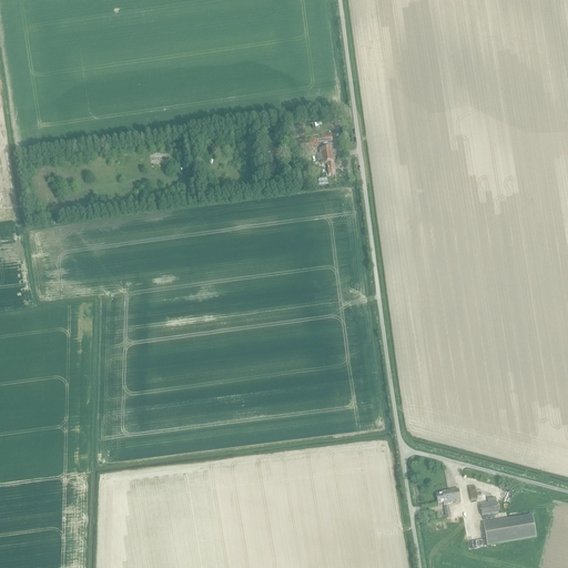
[(310,140),(294,142),(295,152),(311,150),(317,143),(332,141),(332,137),(331,133),(321,134),(321,138),(316,138),(310,139),(310,140)]
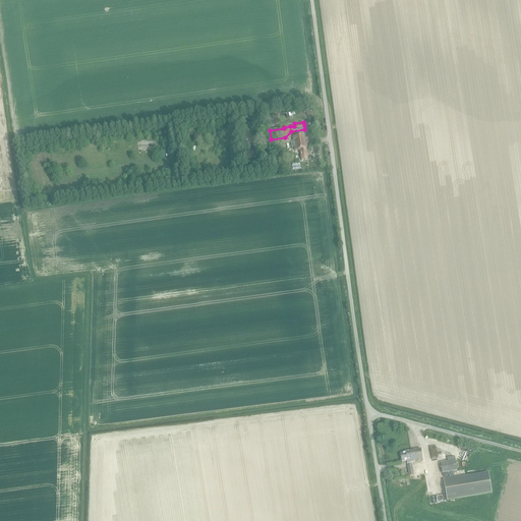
[(301,160),(307,159),(303,135),(293,137),(295,151),(298,150),(298,152),(300,152),(301,160)]
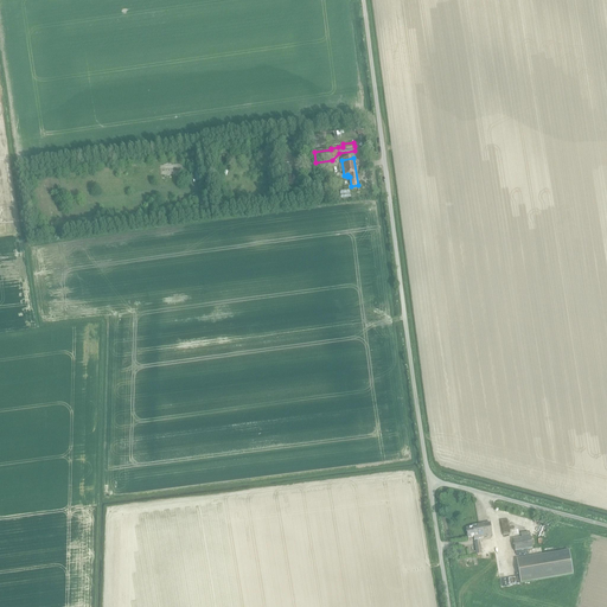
[(510,534),(508,519),(500,521),(503,535),(510,534)]
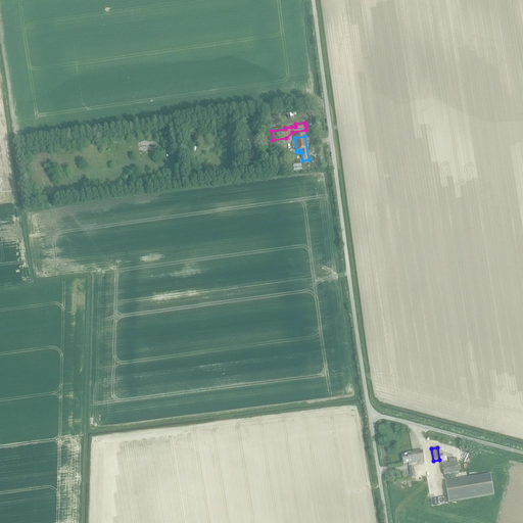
[(415,477),(413,464),(424,462),(422,450),(407,454),(407,455),(401,456),(402,464),(408,463),(411,478),(415,477)]
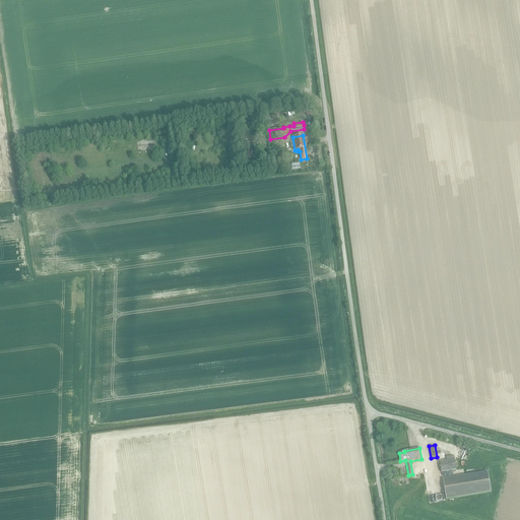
[(439,462),(441,472),(456,470),(454,460),(439,462)]
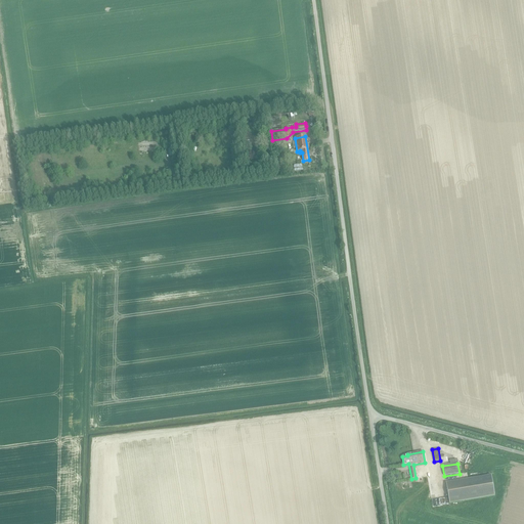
[(445,483),(449,504),(494,495),(491,475),(445,483)]
